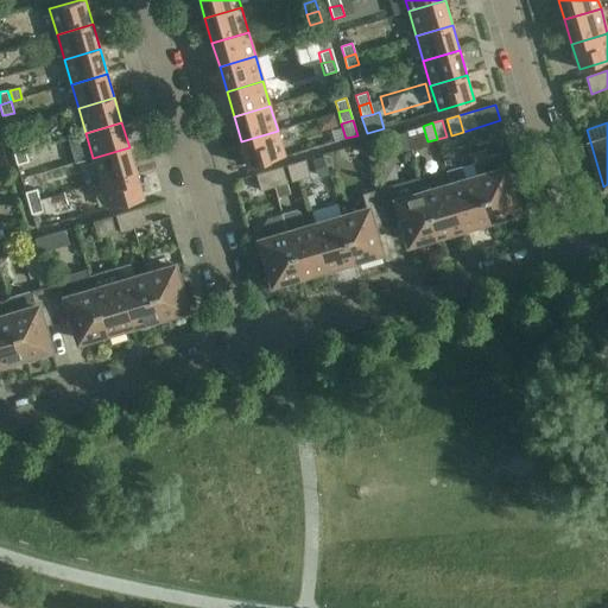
[(278,131),(241,141),(248,166),(285,156),(278,131)]
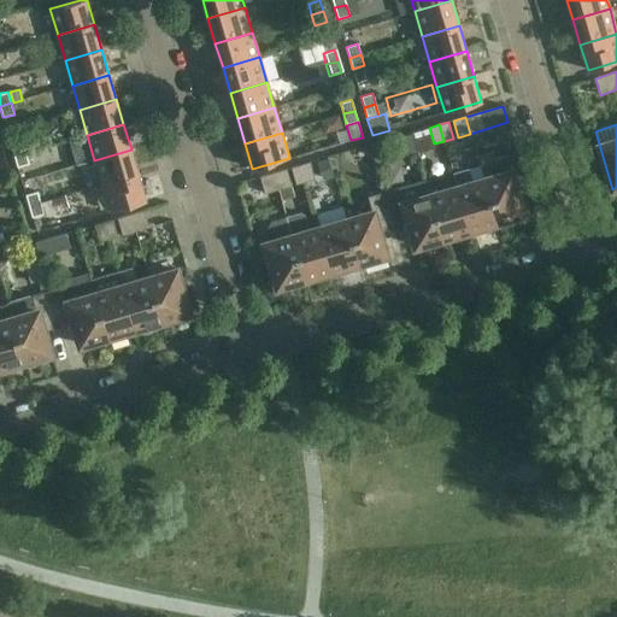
[(15,157),(25,153),(22,142),(11,145),(15,157)]
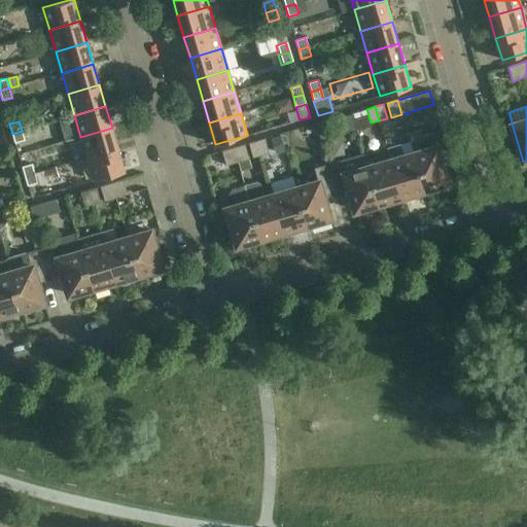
[(316,124),(322,146),(331,143),(324,121),(316,124)]
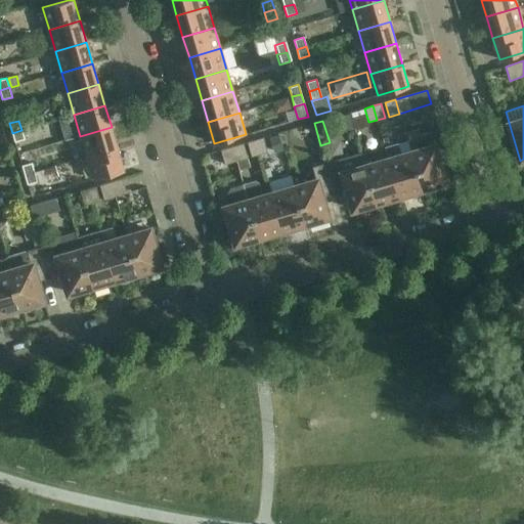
[(80,136),(86,157),(118,147),(112,127),(80,136)]
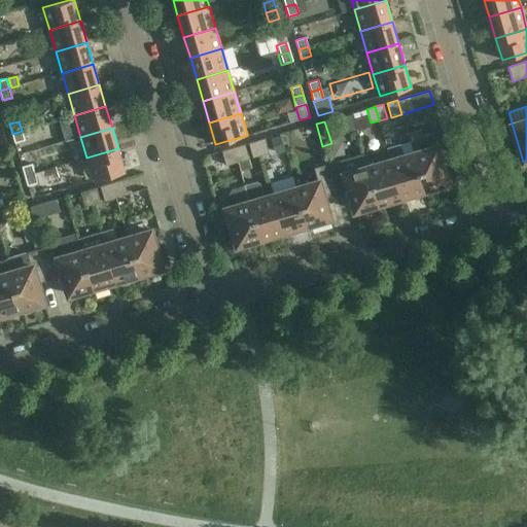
[(22,131),(12,134),(14,143),(25,140),(22,131)]
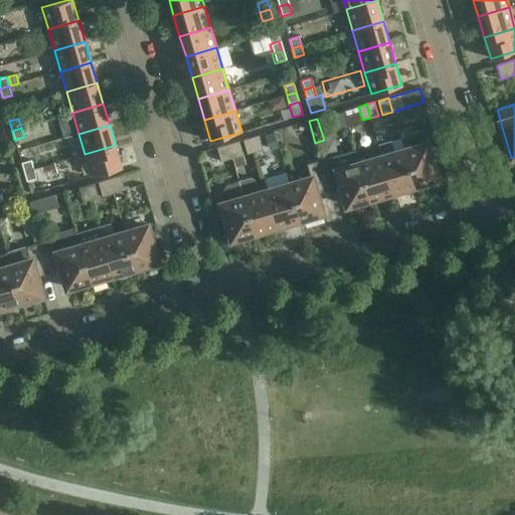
[(404,150),(415,186),(438,179),(423,130),(400,136),(404,150)]
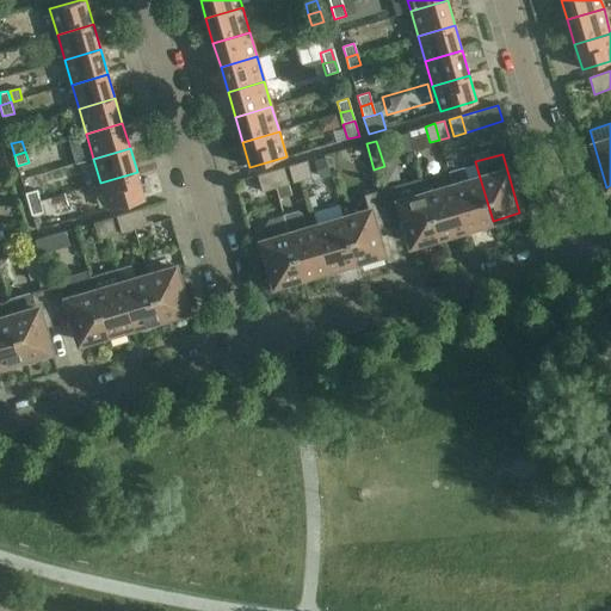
[(329,176),(323,158),(314,160),(319,179),(329,176)]
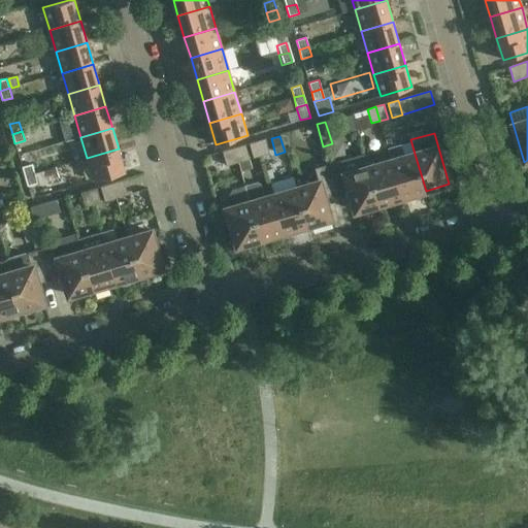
[(257,141),(261,156),(269,154),(265,139),(257,141)]
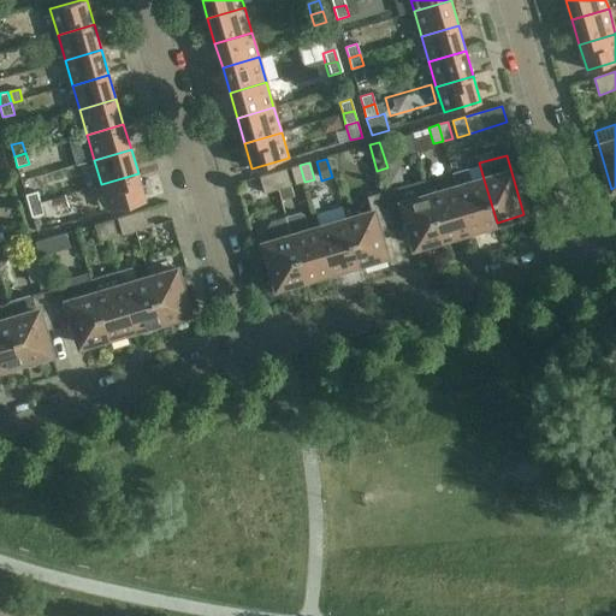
[(296,184),(304,182),(300,165),(291,167),(296,184)]
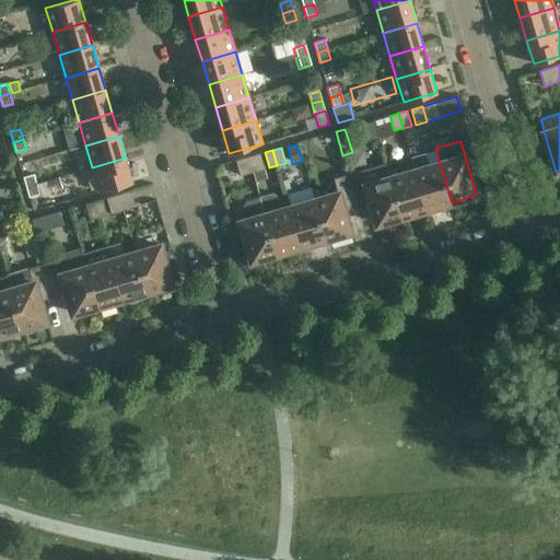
[(260,153),(236,161),(241,176),(265,168),(260,153)]
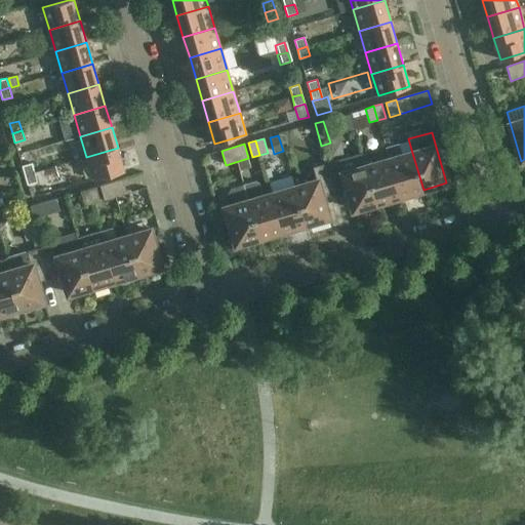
[(386,148),(389,159),(400,196),(406,195),(407,198),(425,193),(423,190),(412,153),(402,156),(399,144),(386,148)]
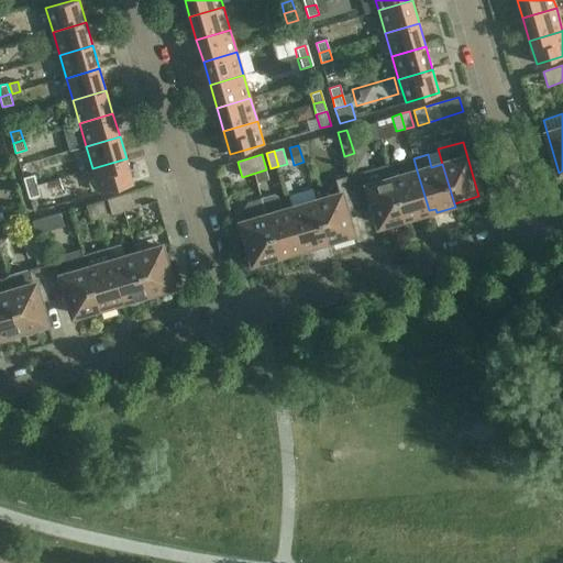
[(127,158),(92,168),(100,192),(133,183),(127,158)]
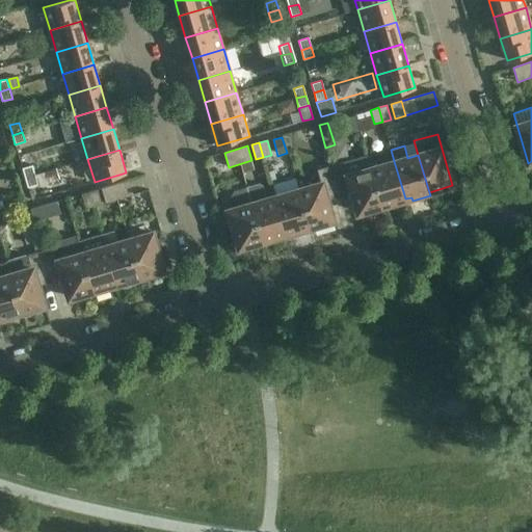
[(371,168),(367,155),(330,166),(339,192),(351,188),(358,213),(381,206),(371,168)]
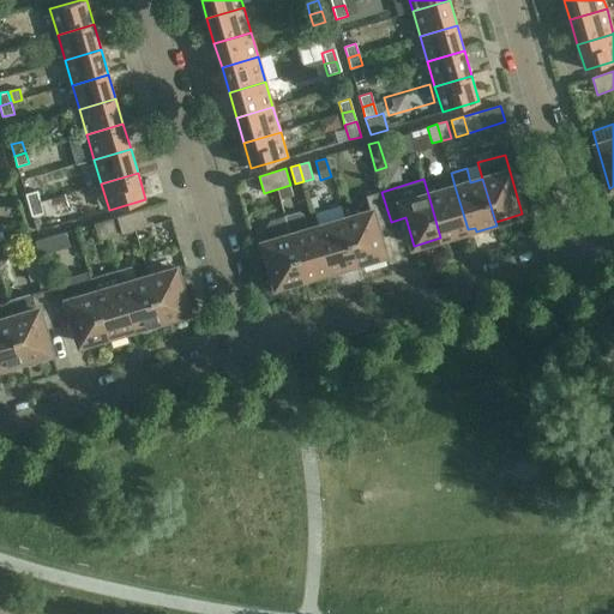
[(455,186),(428,194),(440,238),(441,241),(462,235),(461,232),(468,229),(455,186)]
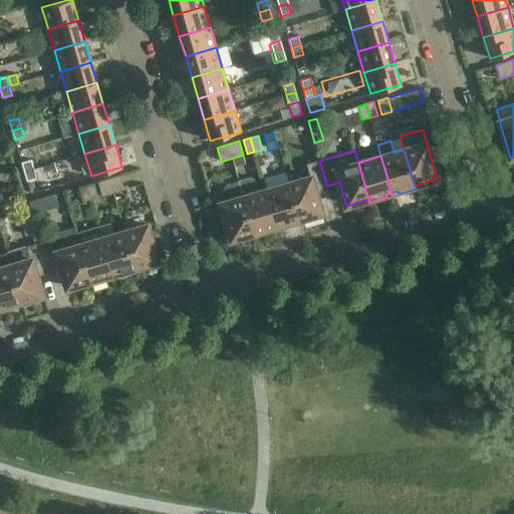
[(21,163),(24,172),(33,169),(31,160),(21,163)]
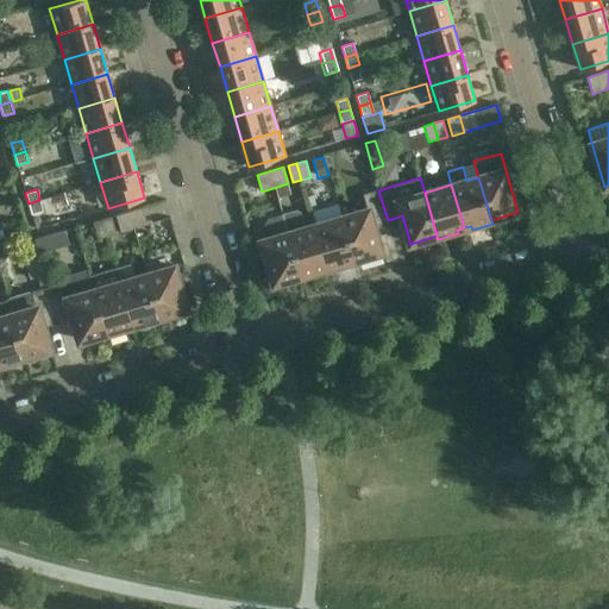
[(368,209),(341,217),(355,261),(355,259),(382,252),(374,224),(388,220),(378,190),(363,194),(368,209)]
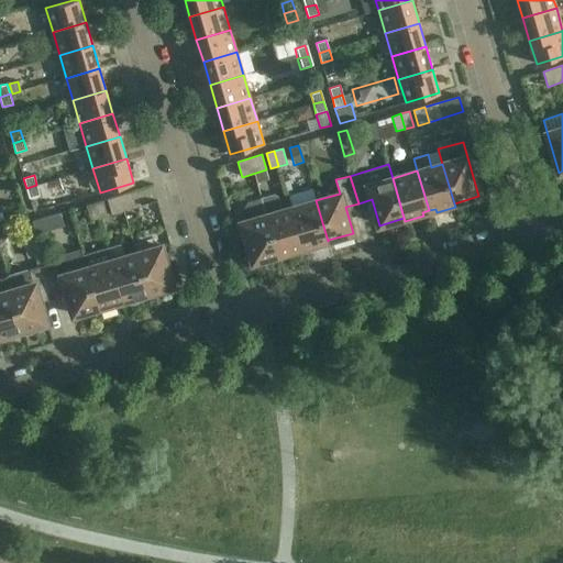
[(59,178),(47,183),(51,194),(63,190),(59,178)]
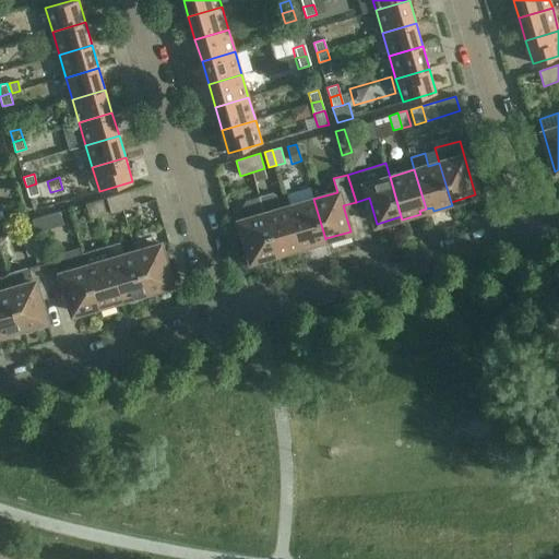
[(26,187),(30,197),(39,194),(36,183),(26,187)]
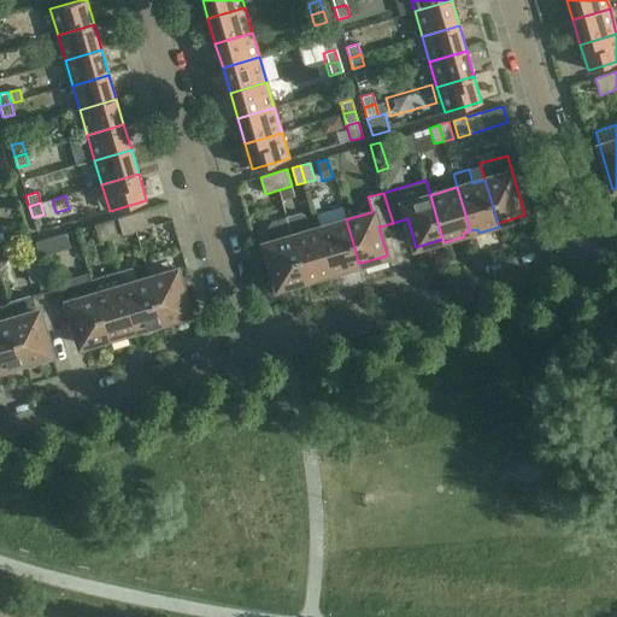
[(145,211),(117,218),(122,235),(150,228),(145,211)]
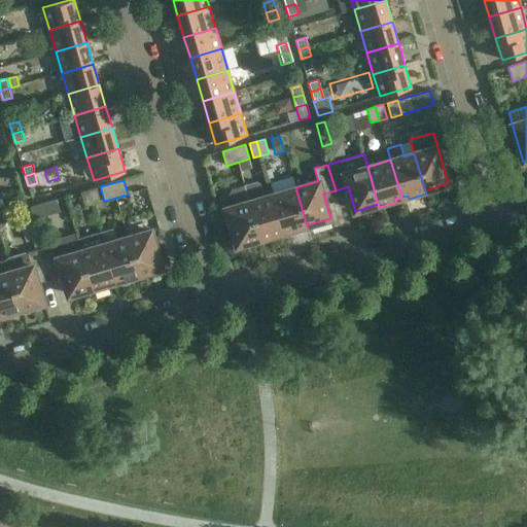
[(244,185),(249,202),(260,239),(259,239),(260,242),(278,237),(277,234),(283,232),(273,195),(264,197),(262,191),(262,192),(259,184),(256,182),(248,184),(244,185)]
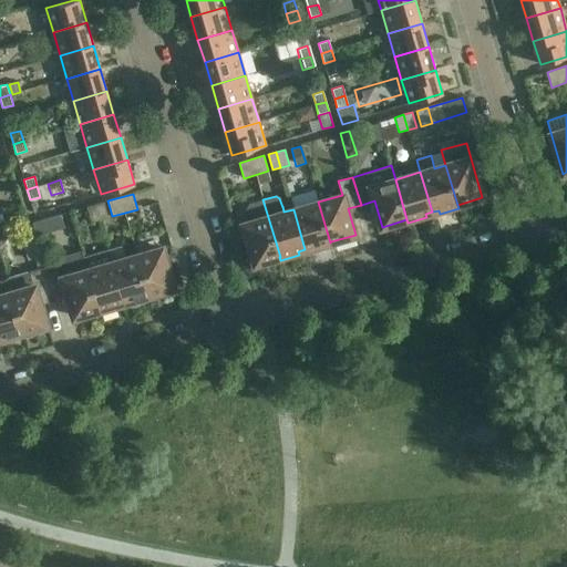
[(249,223),(243,224),(255,265),(279,257),(280,257),(268,217),(263,199),(249,203),(245,210),(249,223)]
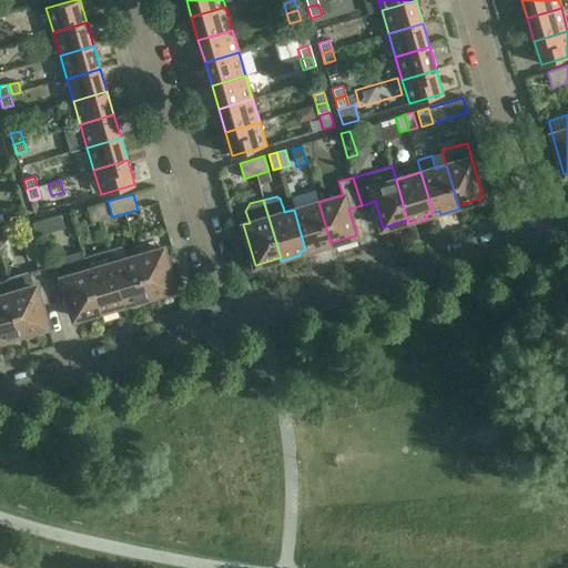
[(95,205),(100,220),(109,217),(104,202),(95,205)]
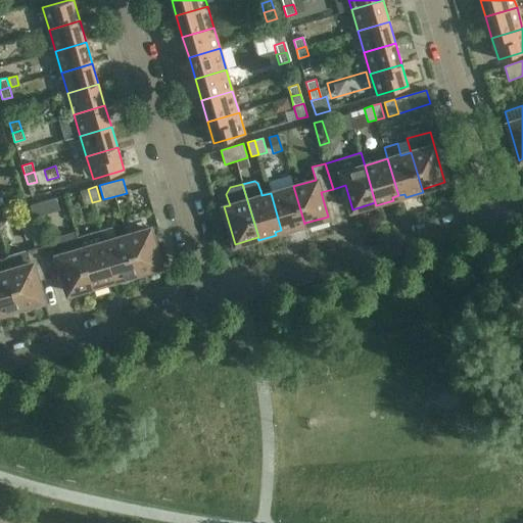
[(271,193),(281,230),(287,228),(288,231),(305,226),(304,223),(304,224),(293,186),(271,193)]
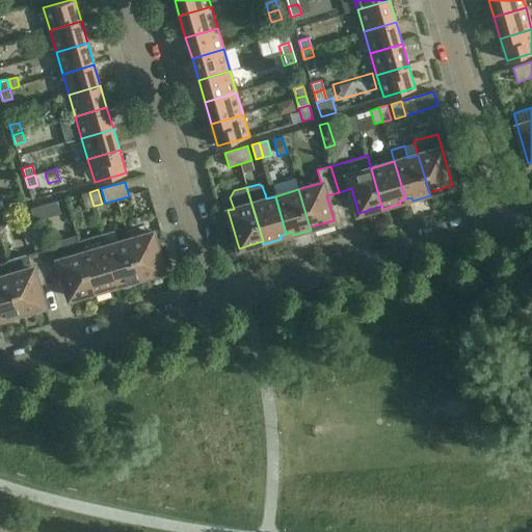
[(85,209),(94,206),(89,192),(81,194),(85,209)]
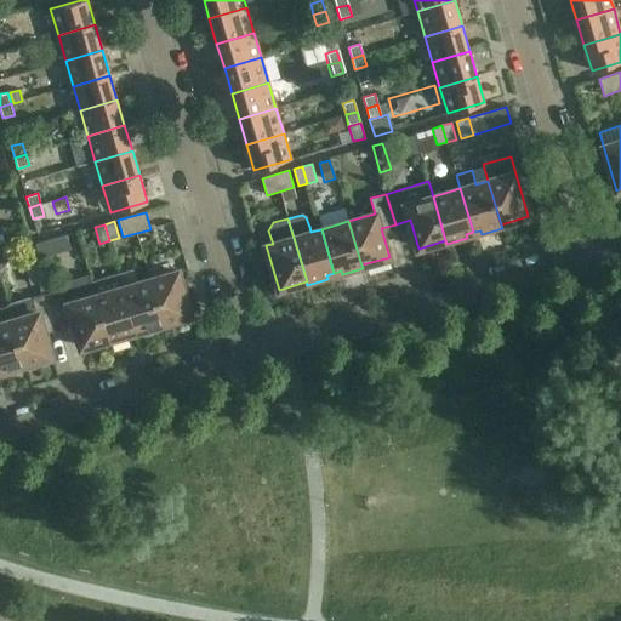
[(55,255),(51,240),(38,244),(41,258),(55,255)]
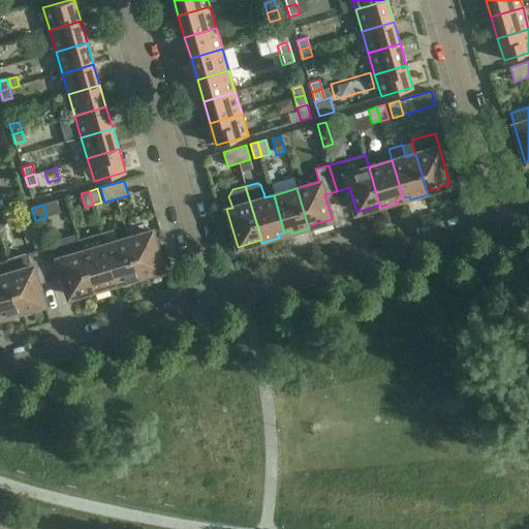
[(19,216),(22,226),(34,222),(30,212),(19,216)]
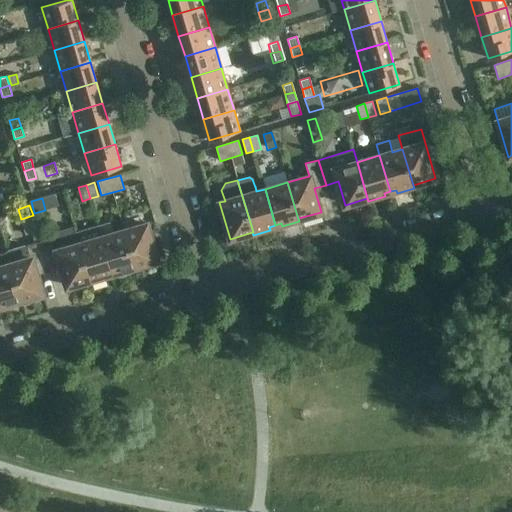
[(110,222),(98,225),(101,237),(112,273),(118,271),(119,274),(136,269),(135,266),(134,266),(124,230),(113,234),(110,222)]
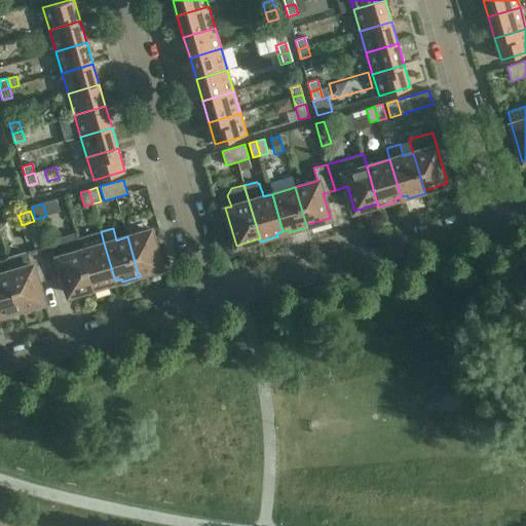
[(151,230),(127,236),(138,273),(139,273),(161,267),(151,230)]
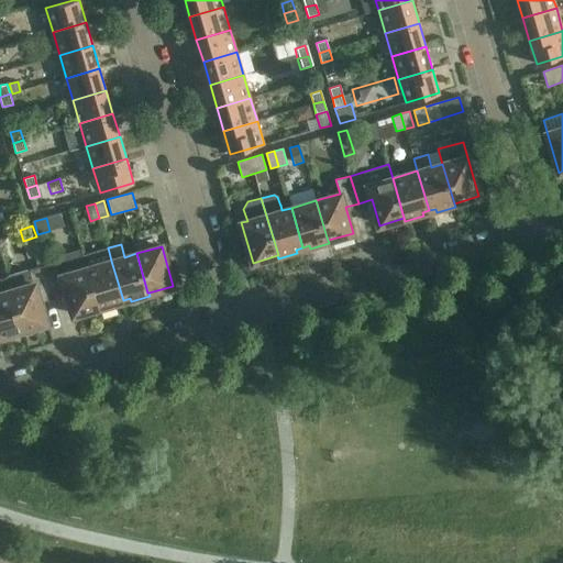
[(58,261),(44,265),(53,294),(66,289),(74,315),(98,308),(87,268),(88,267),(83,250),(62,255),(58,261)]
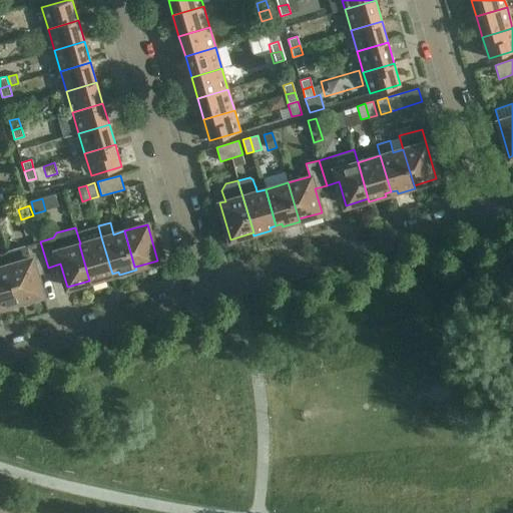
[(101,237),(80,243),(79,244),(89,281),(89,284),(106,279),(106,276),(112,274),(101,237)]
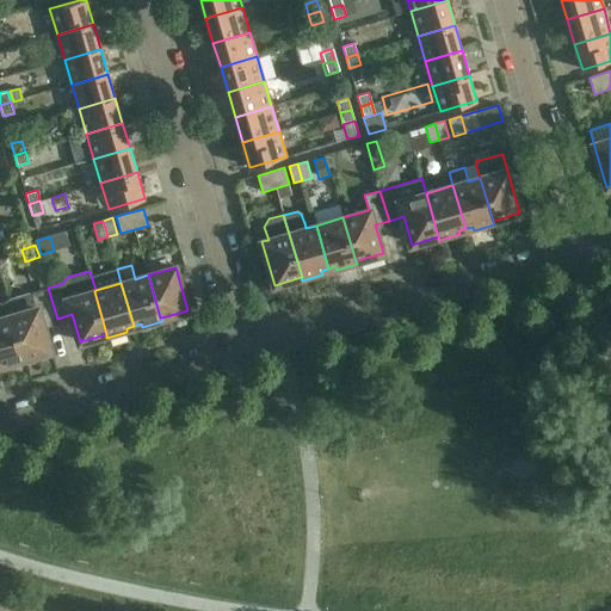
[(24,358),(50,351),(42,322),(57,319),(48,288),(7,300),(24,358)]
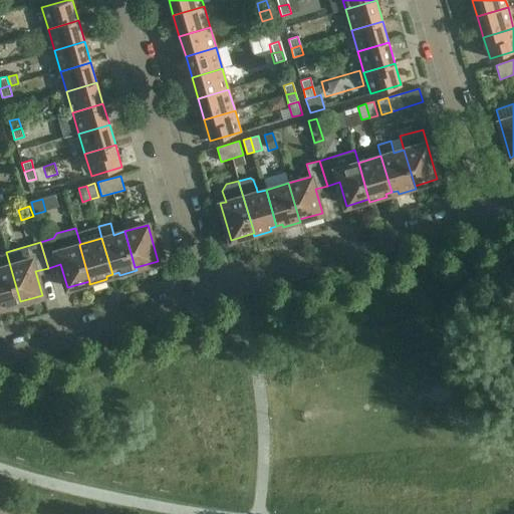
[(0,255),(0,307),(3,306),(4,309),(21,304),(20,301),(6,252),(5,253),(6,254),(0,255)]
